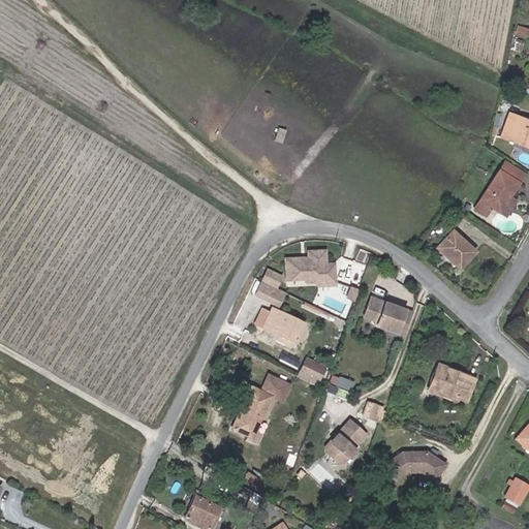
[(528,36),(528,29),(518,26),(516,33),(528,36)]
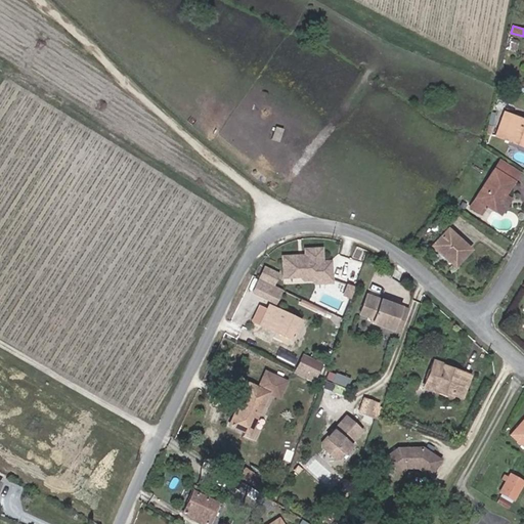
[(523,142),(523,120),(505,113),(495,135),(516,143),(517,140),(523,142)]
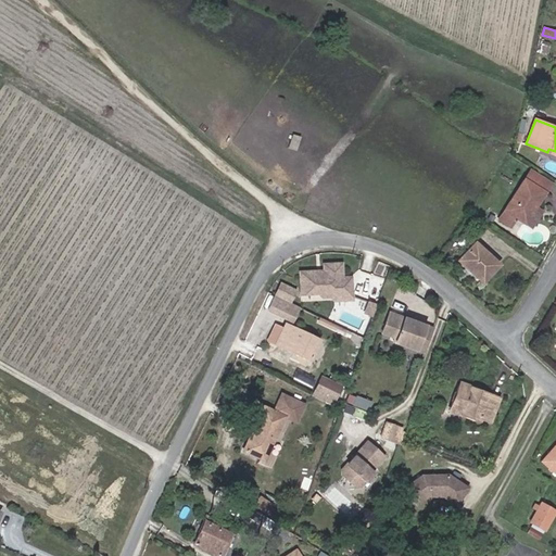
[(544,192),(551,182),(531,169),(523,179),(544,192)]
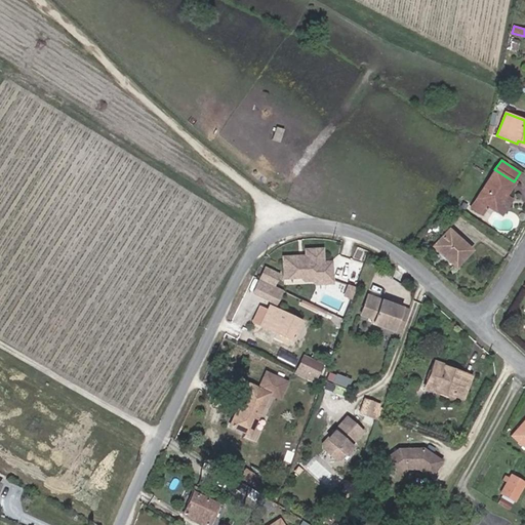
[(506,196),(514,182),(494,169),(471,207),(482,213),(487,205),(496,211),(506,196)]
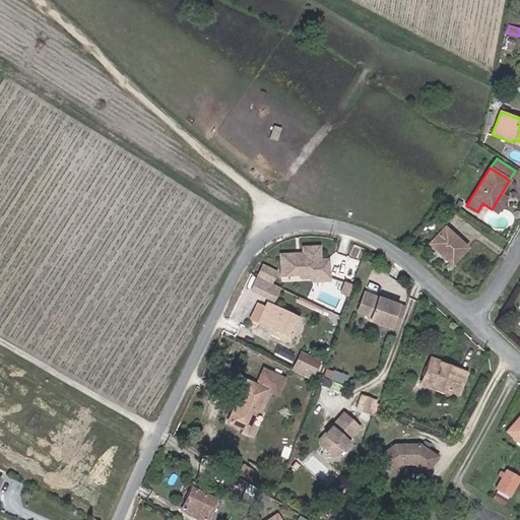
[(497,212),(506,197),(501,194),(492,209),(497,212)]
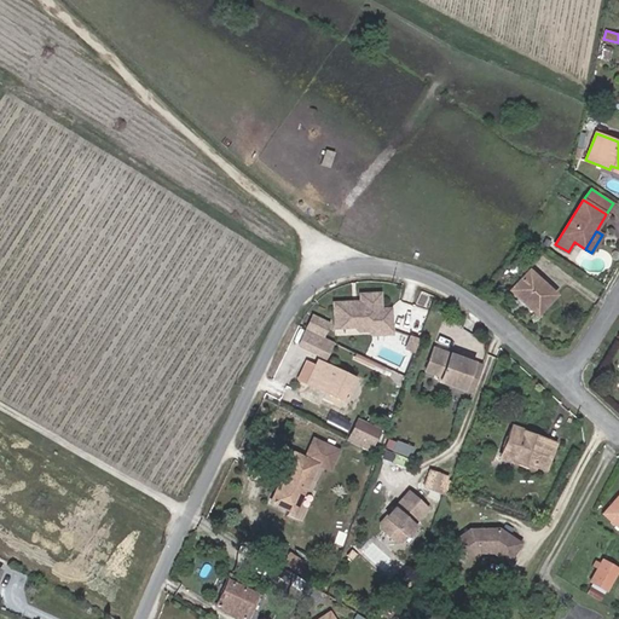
[(508,283),(514,276),(507,270),(501,278),(508,283)]
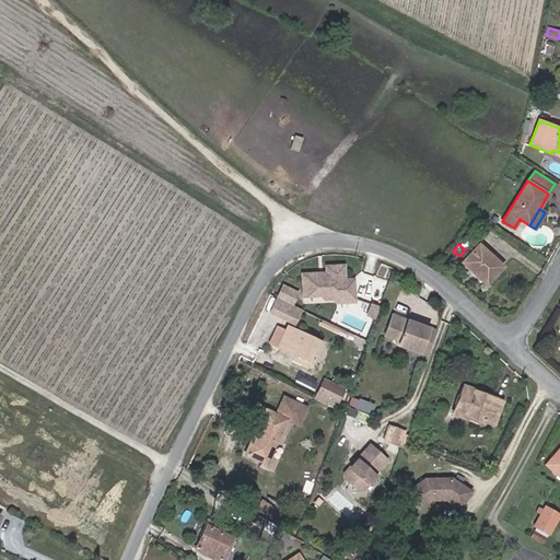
[(486,284),(502,267),(479,244),(464,260),(477,272),(475,275),(486,284)]
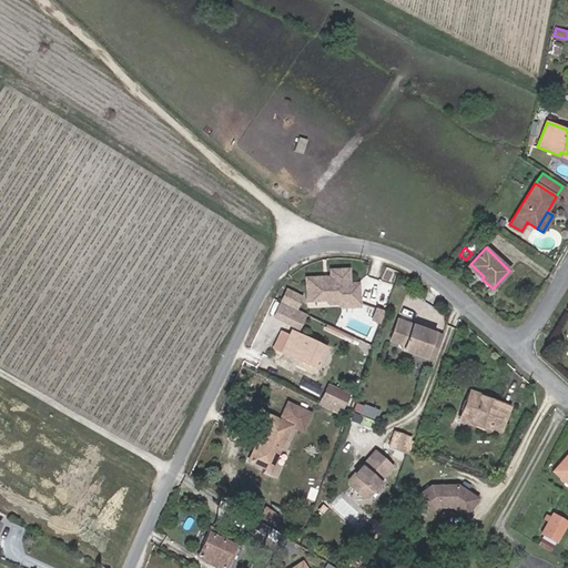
[(484,276),(470,264),(468,266),(482,279),(484,276)]
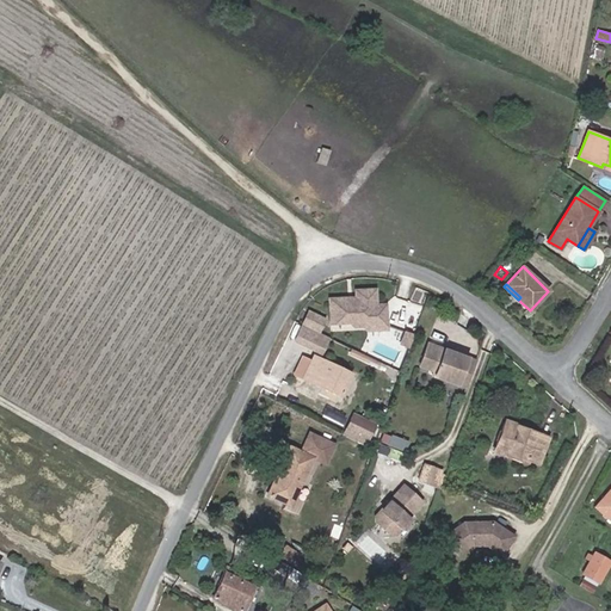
[(375,290),(356,291),(356,298),(357,302),(349,302),(349,298),(329,300),(331,323),(349,322),(353,327),(363,327),(368,322),(386,321),(386,306),(376,306),(375,290)]
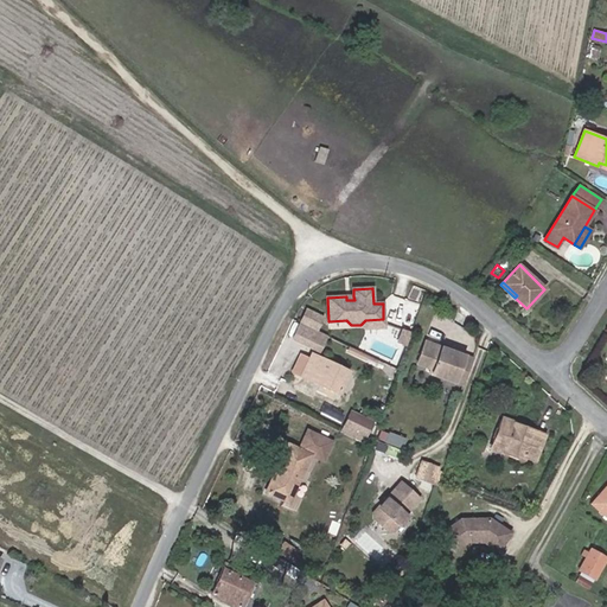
[(313,330),(317,331),(324,318),(307,311),(301,324),(313,330)]
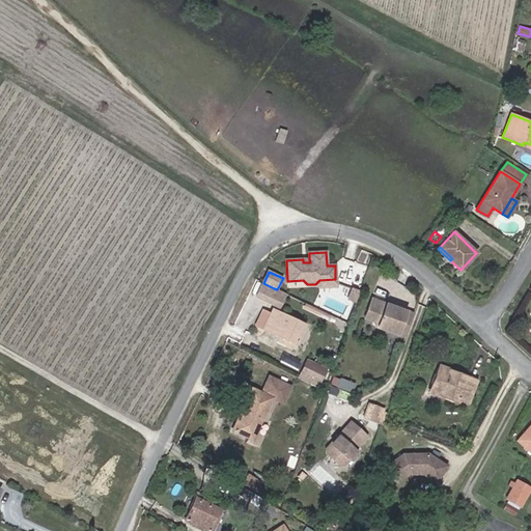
[(319,280),(315,284),(319,287),(336,286),(335,279),(319,280)]
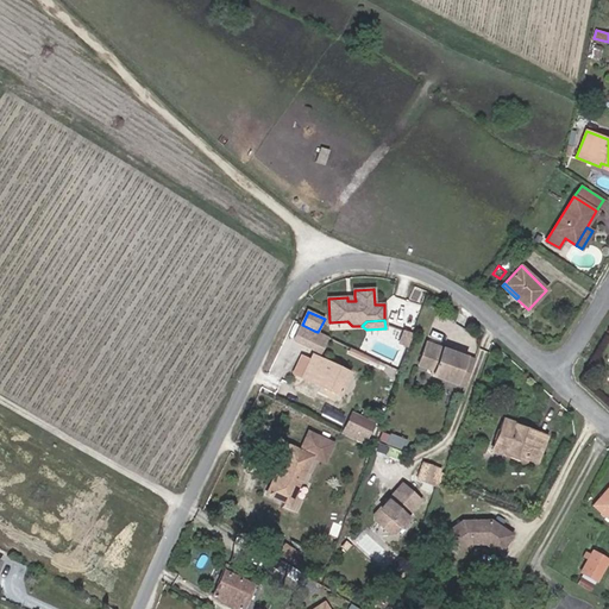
[(307,346),(314,331),(302,325),(295,340),(307,346)]
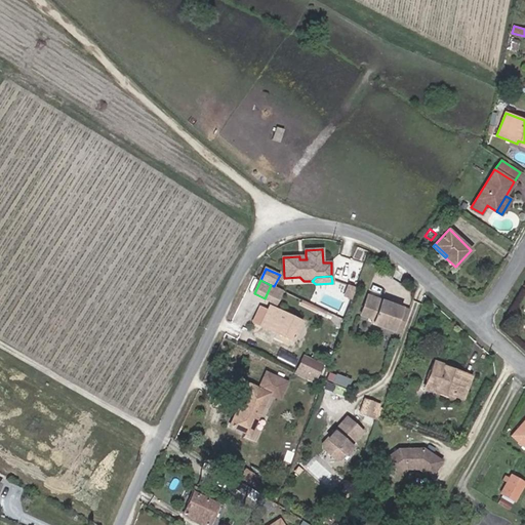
[(271,285),(265,298),(276,304),(282,290),(274,286),(271,285)]
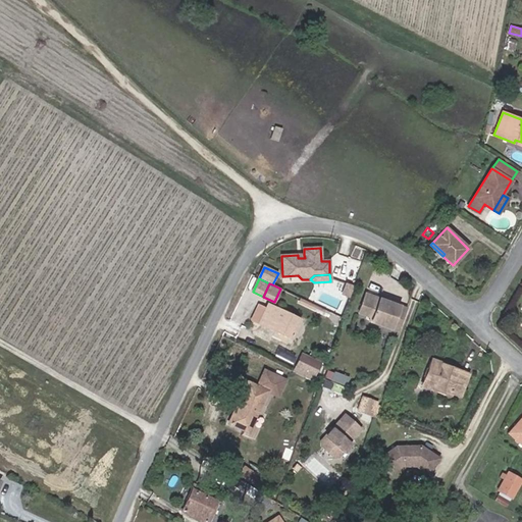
[(350,297),(353,286),(346,284),(342,294),(350,297)]
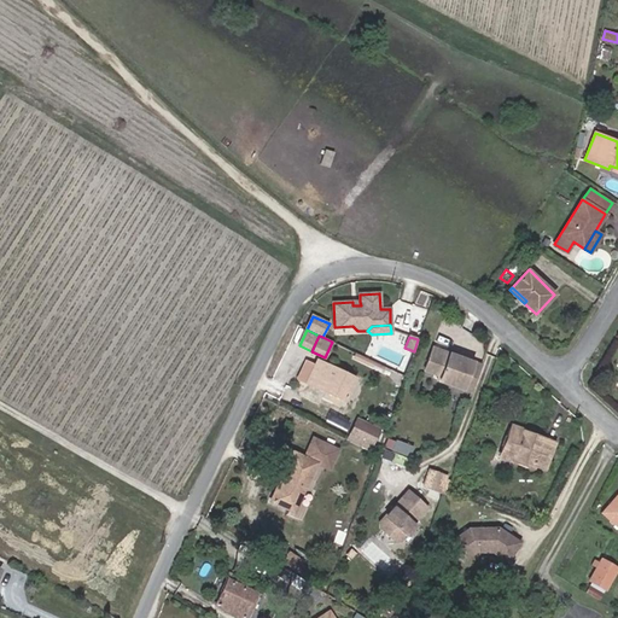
[(471,391),(481,366),(433,348),(425,369),(441,375),(439,380),(471,391)]
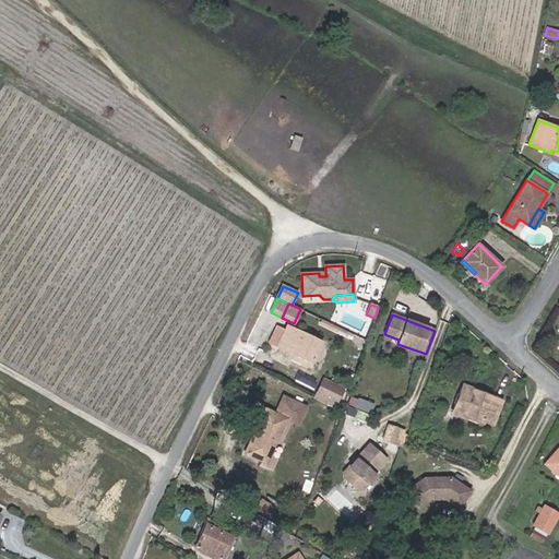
[(311,363),(321,342),(294,330),(292,334),(284,331),(277,326),(270,343),(311,363)]
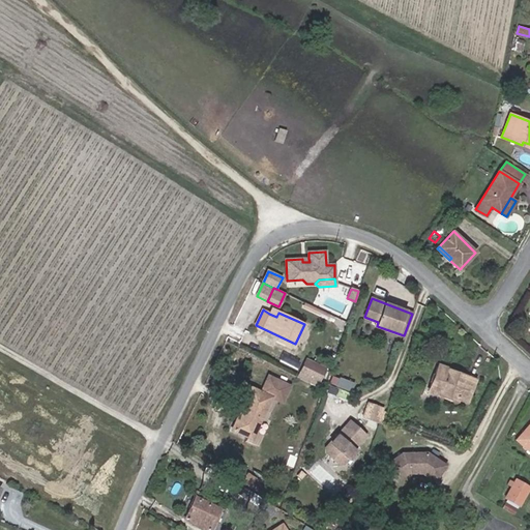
[(318,382),(325,369),(313,362),(305,377),(318,382)]
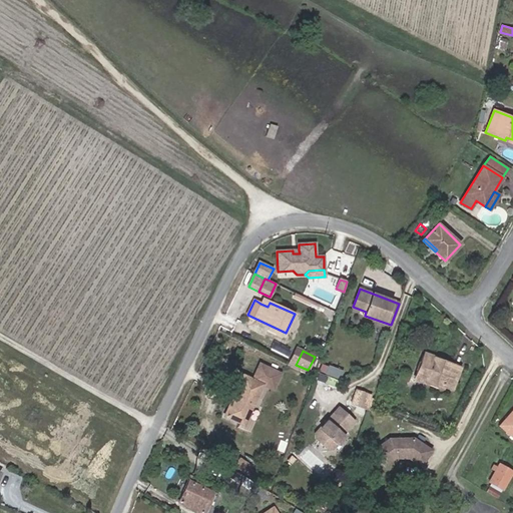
[(452,389),(459,368),(424,354),(417,372),(426,375),(424,381),(441,388),(442,385),(452,389)]
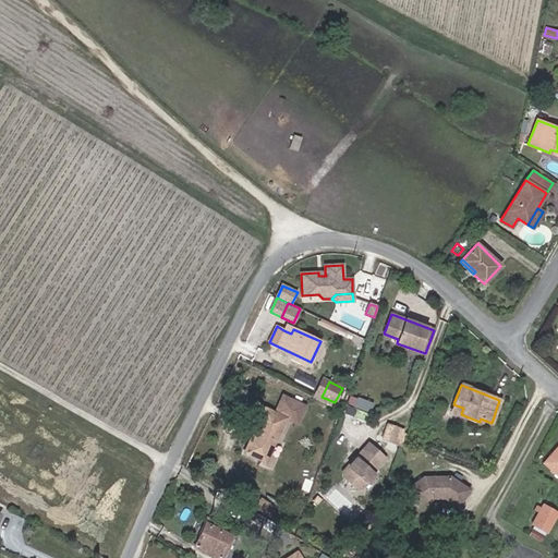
[(304,405),(282,396),(275,413),(264,408),(244,452),(265,462),(284,417),(296,423),(304,405)]
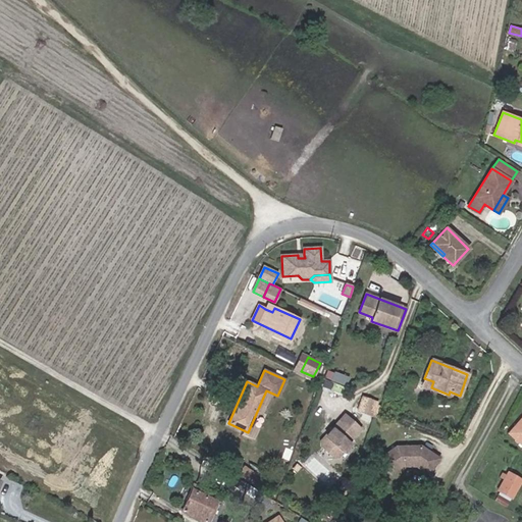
[(345,384),(348,377),(333,372),(331,379),(345,384)]
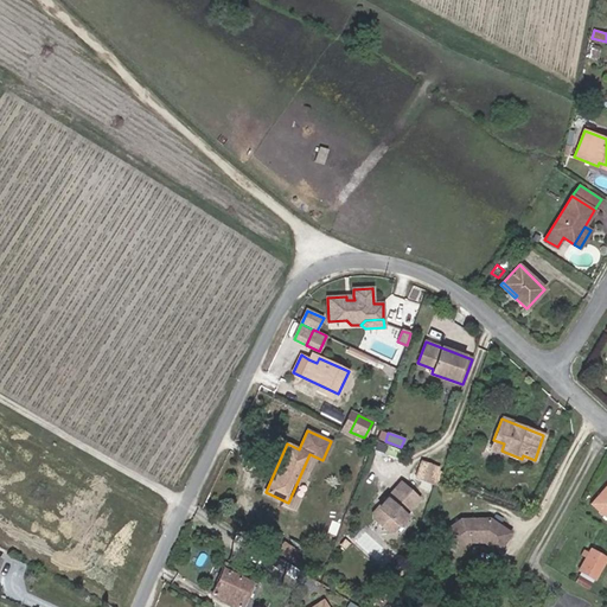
[(502,451),(504,443),(493,440),(491,447),(502,451)]
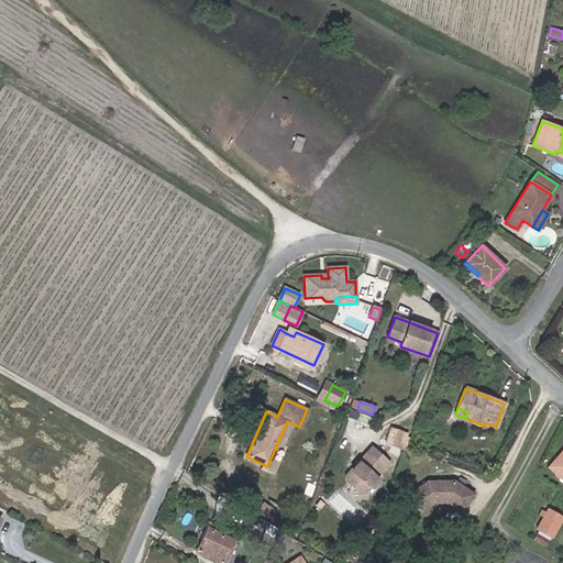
[(405,450),(408,438),(406,437),(407,433),(390,428),(385,443),(405,450)]
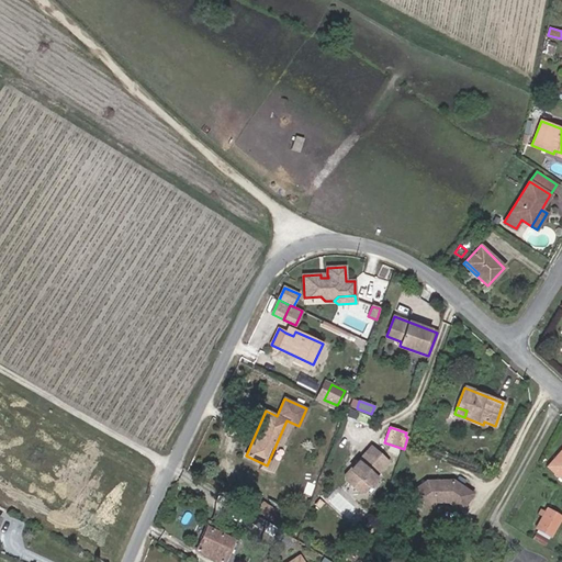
[(375,476),(389,462),(371,446),(344,474),(345,481),(358,493),(363,493),(378,478),(375,476)]
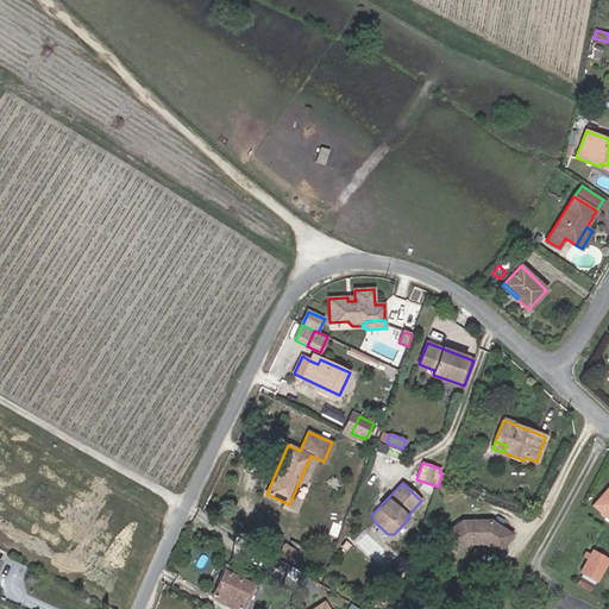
[(608,519),(608,487),(594,506),(608,519)]
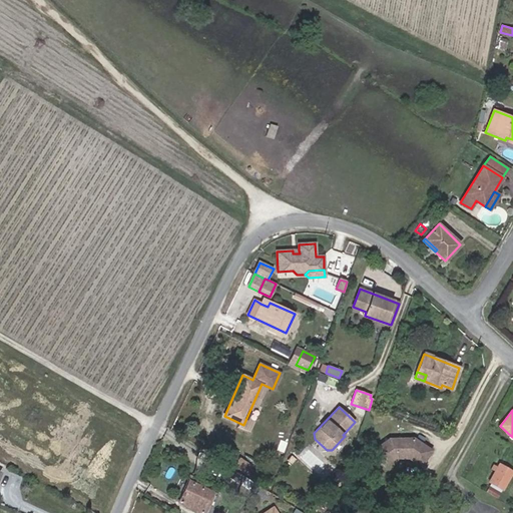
[(404,438),(389,438),(371,450),(383,467),(394,459),(406,458),(419,468),(431,451),(412,438),(409,442),(404,442),(404,438)]
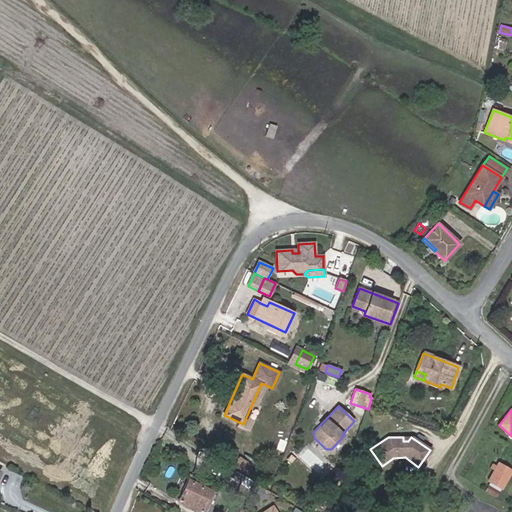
[(501,488),(511,471),(498,464),(488,480),(501,488)]
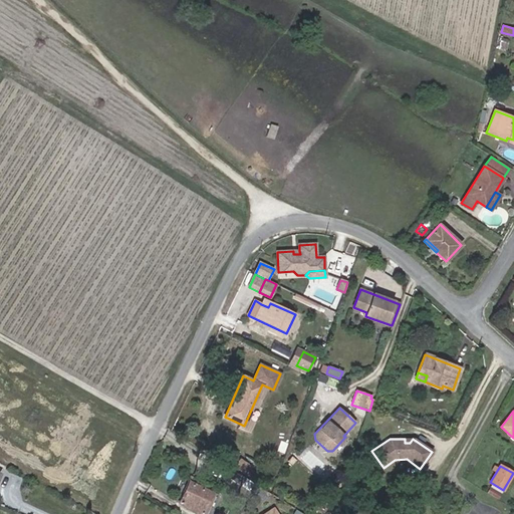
[(258,486),(233,471),(229,478),(253,493),(258,486)]
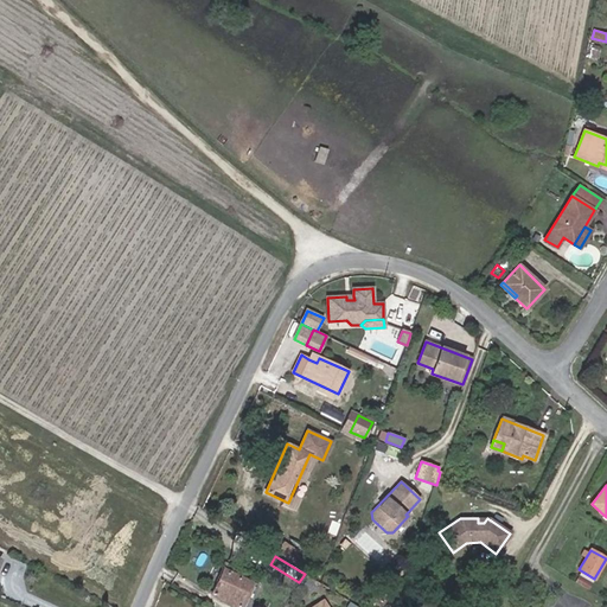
[(238,606),(250,582),(223,569),(211,594),(238,606)]
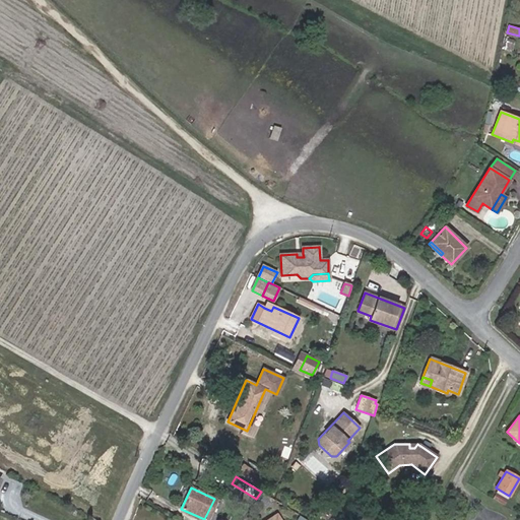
[(274,501),(261,492),(256,499),(269,507),(274,501)]
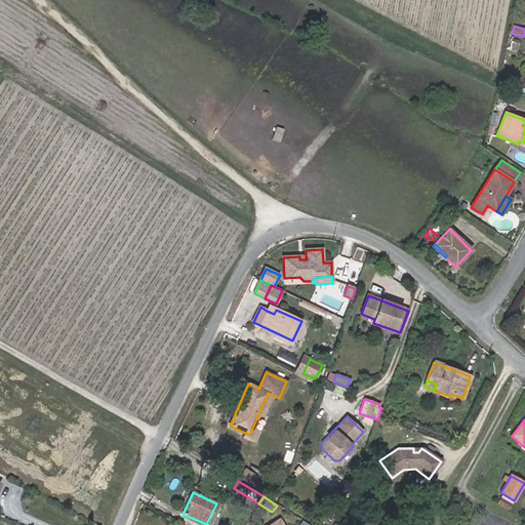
[(512,503),(500,497),(497,503),(509,510),(512,503)]
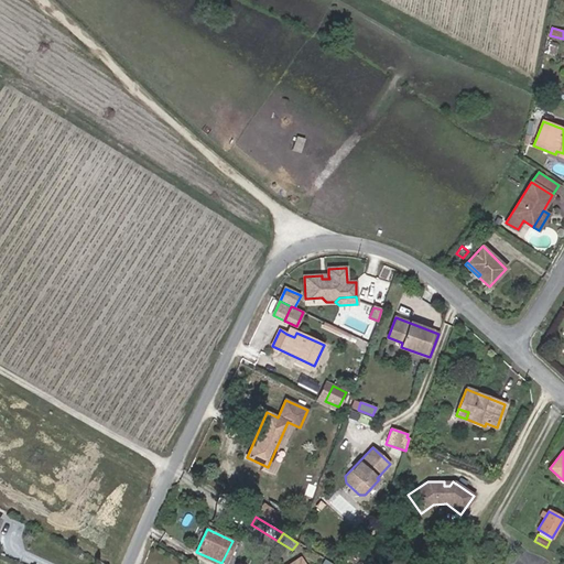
[(220,563),(225,563),(236,542),(232,541),(221,563),(220,563)]
